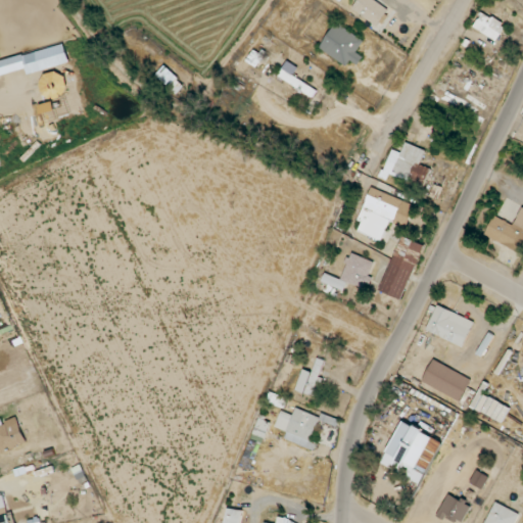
[(358,0),(352,9),(378,26),(389,9),(374,0),(358,0)]
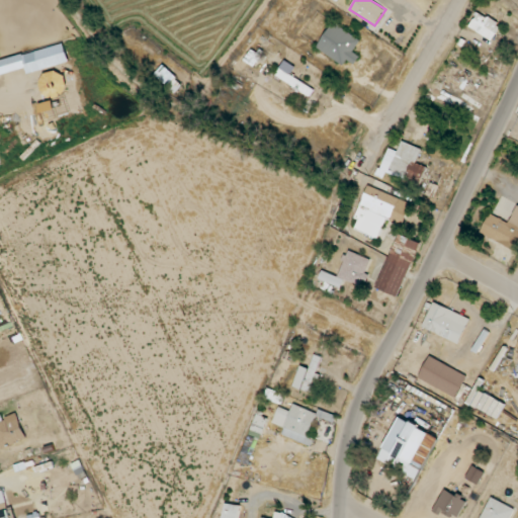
[(479,12),(469,27),(492,41),(502,26),(479,12)]
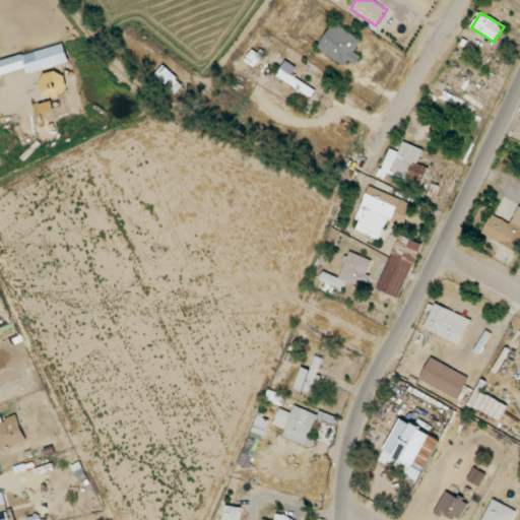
[(356,65),(362,57),(354,52),(363,41),(336,22),(318,48),(345,66),(349,60),(356,65)]
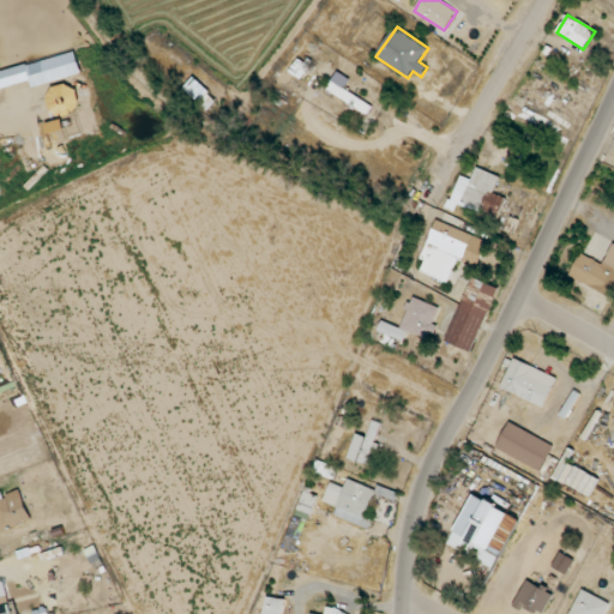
[(368,113),(372,106),(344,90),(350,79),(337,72),(326,91),(368,113)]
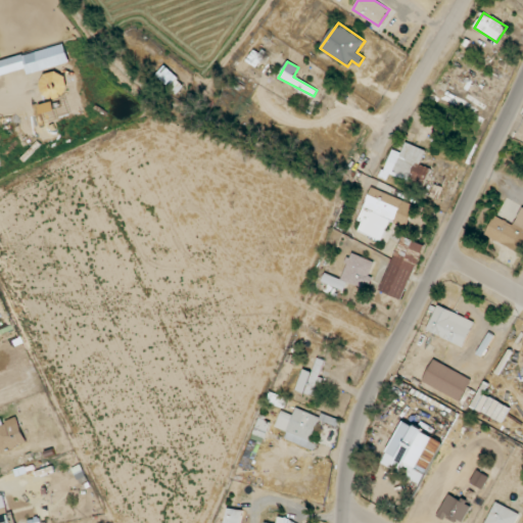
[(184,85),(164,66),(156,75),(176,93),(184,85)]
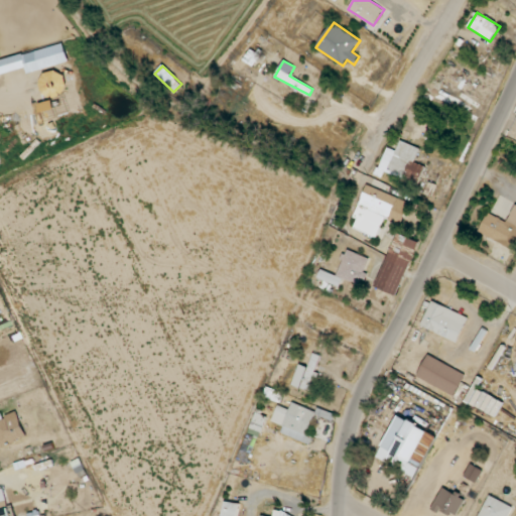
[(420,147),(400,141),(396,151),(386,147),(377,175),(383,177),(385,172),(418,184),(425,166),(414,163),(420,147)]
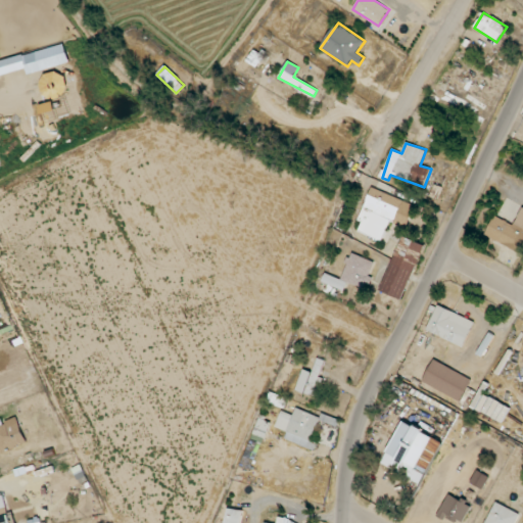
[(383,240),(390,220),(409,226),(416,204),(371,189),(360,222),(363,222),(360,232),(383,240)]
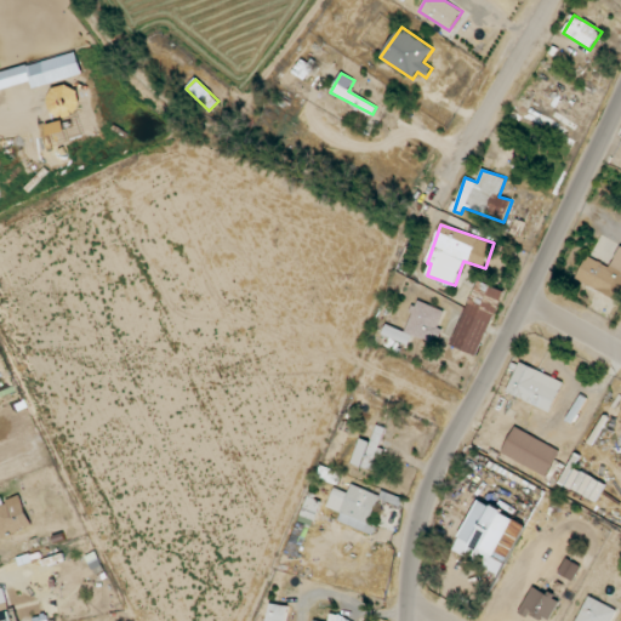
[(620,284),(620,246),(611,267),(587,256),(576,280),(616,297),(620,284)]
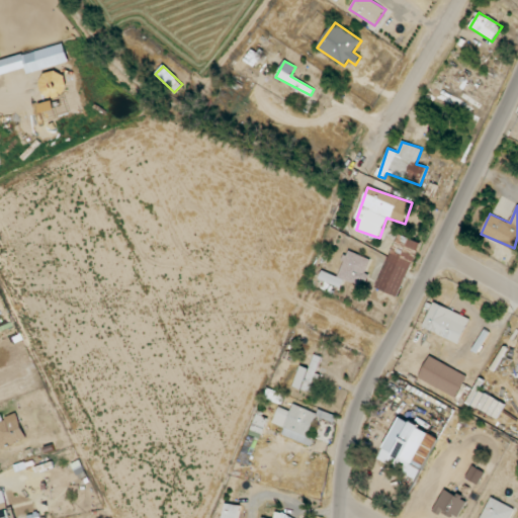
[(376,287),(399,296),(421,243),(399,234),(376,287)]
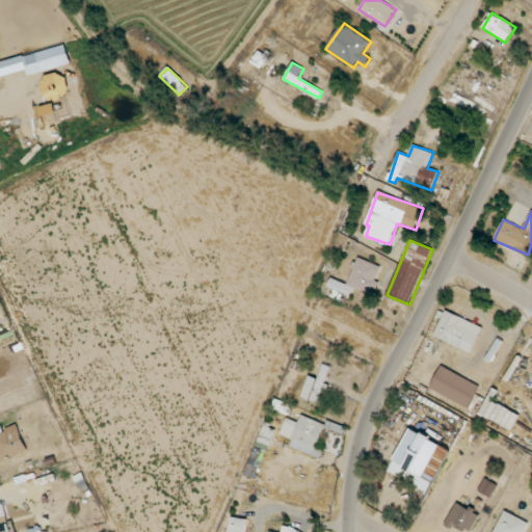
[(347,284),(330,278),(328,288),(350,295),(353,287),(371,293),(380,266),(356,258),(347,284)]
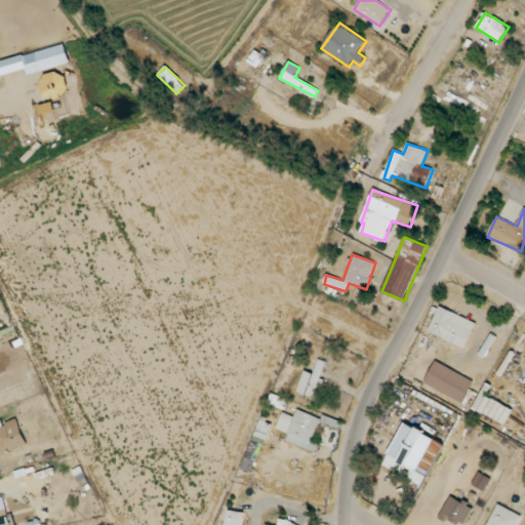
[(466,348),(476,322),(439,307),(428,332),(466,348)]
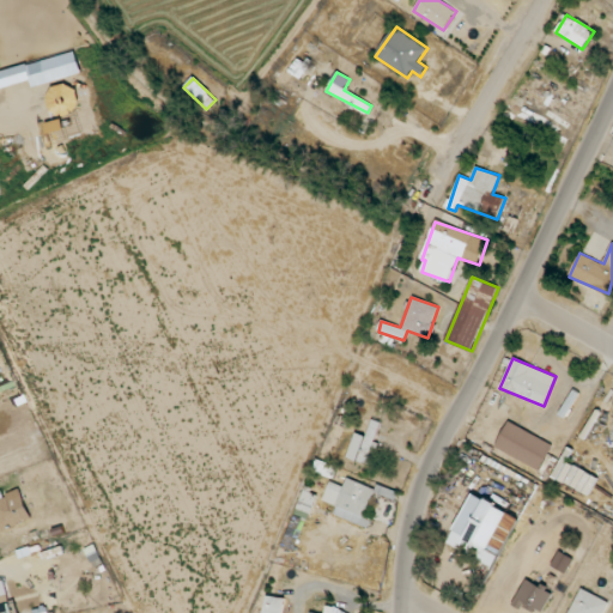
[(380,422),(372,419),(368,436),(356,432),(347,457),(366,463),(380,422)]
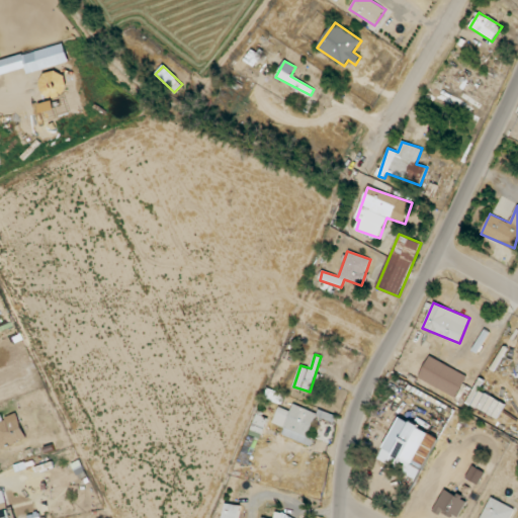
[(467,376),(430,356),(418,377),(455,399),(467,376)]
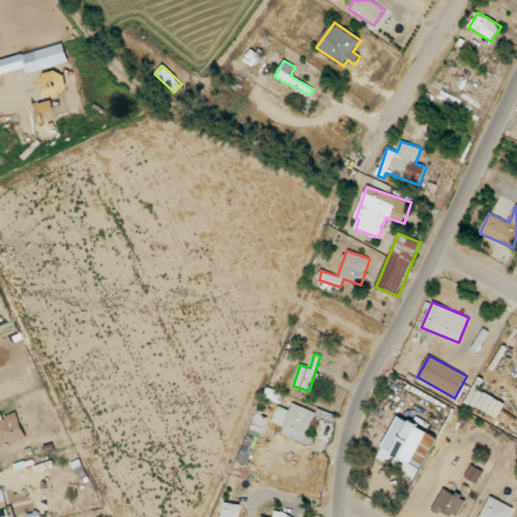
[(262,439),(268,417),(255,413),(245,447),(243,447),(241,454),(249,456),(255,437),(262,439)]
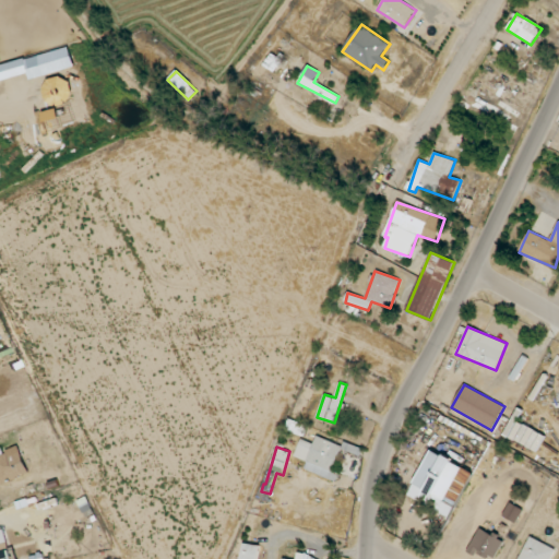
[(0,456),(0,484),(30,474),(21,449),(0,456)]
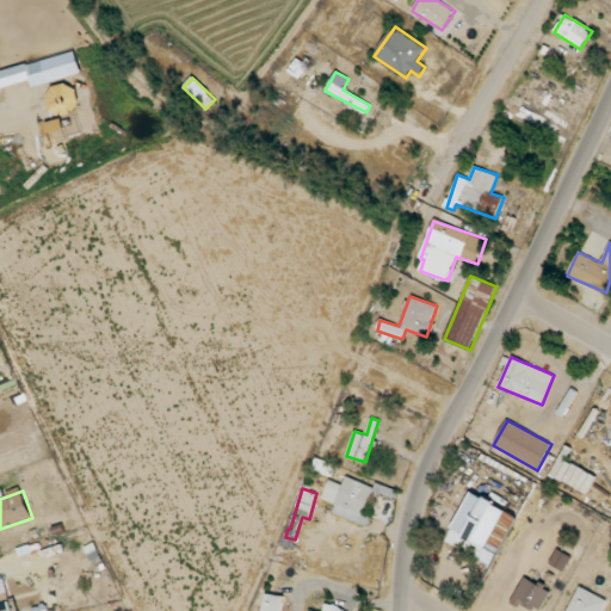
[(446,543),(494,566),(518,514),(469,492),(446,543)]
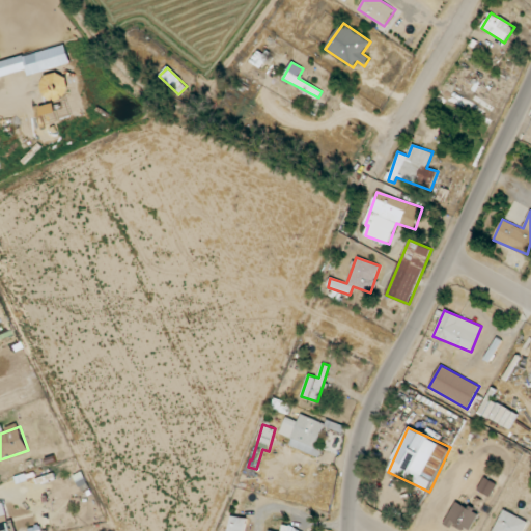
[(445,521),(464,530),(469,530),(479,513),(456,501),(445,521)]
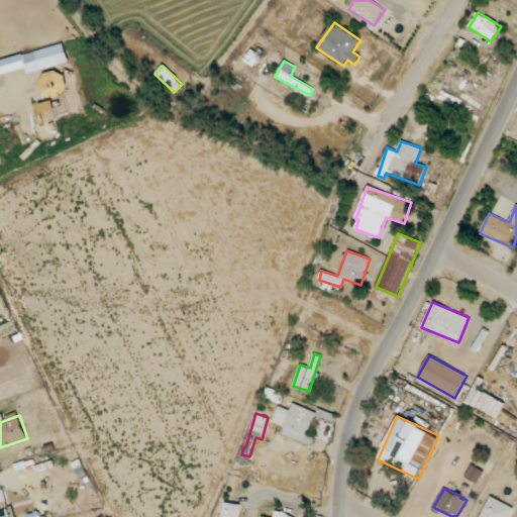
[(0,516),(14,516),(13,512),(9,513),(5,490),(0,490),(0,516)]
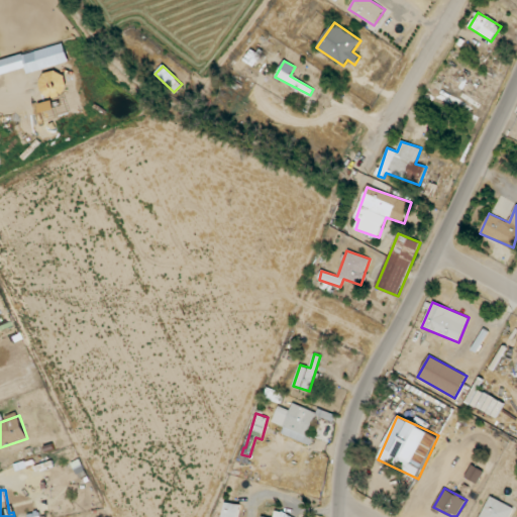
[(510,516),(515,508),(490,497),(480,516),(510,516)]
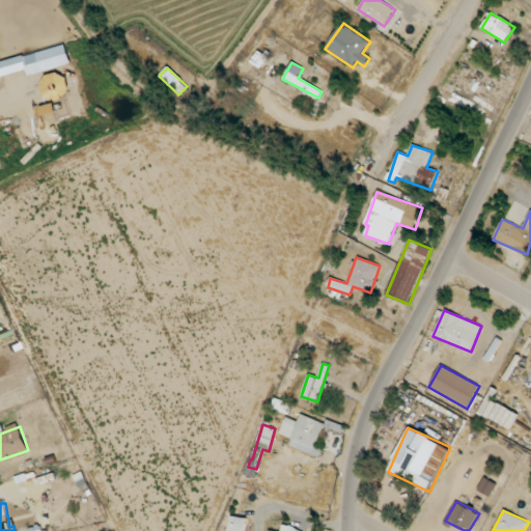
[(244,530),(247,519),(231,515),(228,530),(244,530)]
